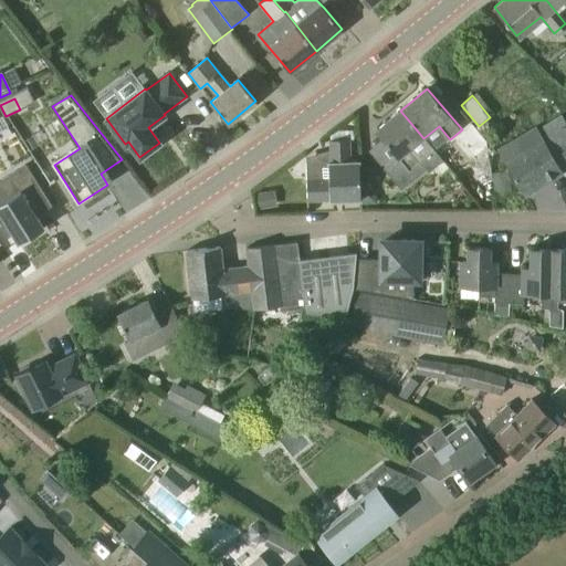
[(432,150),(423,138),(400,111),(376,130),(397,154),(383,166),(401,188),(426,168),(420,161),(432,150)]
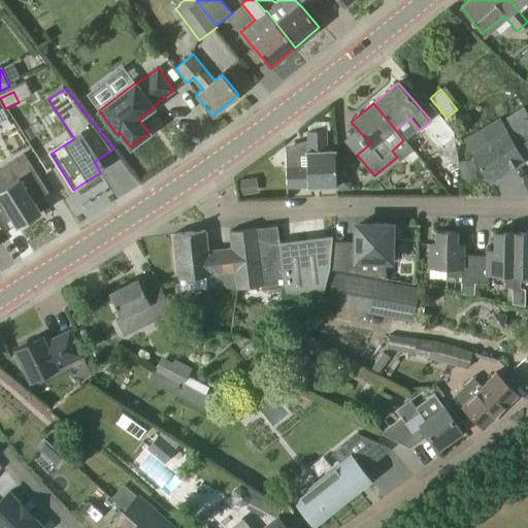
[(466,138),(475,154),(489,179),(527,155),(527,118),(525,113),(503,126),(499,119),(466,138)]
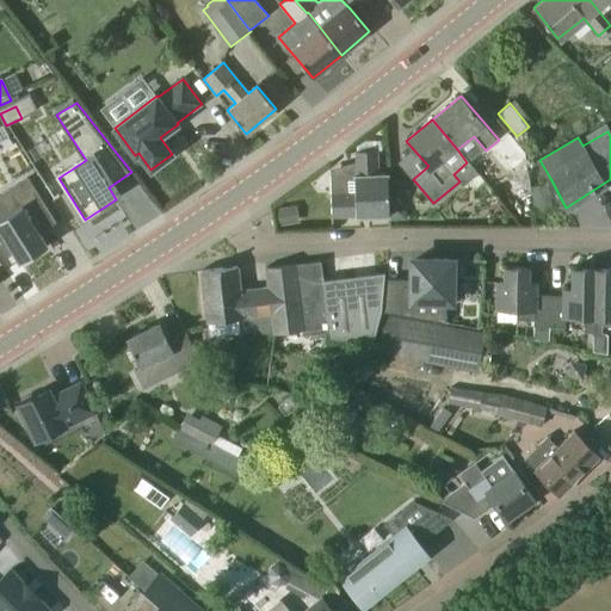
[(512,170),(525,158),(525,154),(510,135),(494,148),(512,170)]
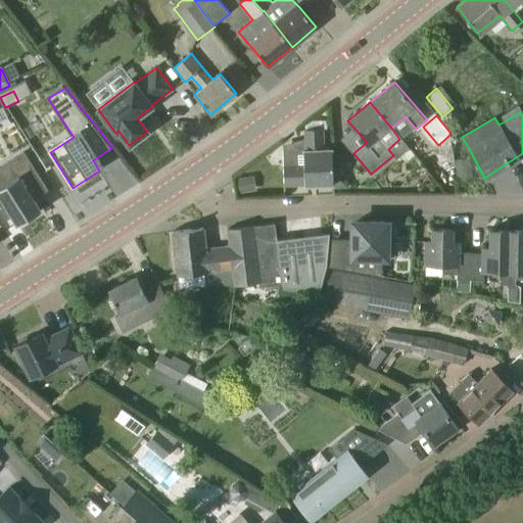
[(324,147),(323,129),(304,130),(305,150),(303,150),(303,164),(284,165),(284,186),(333,184),(331,147),(324,147)]
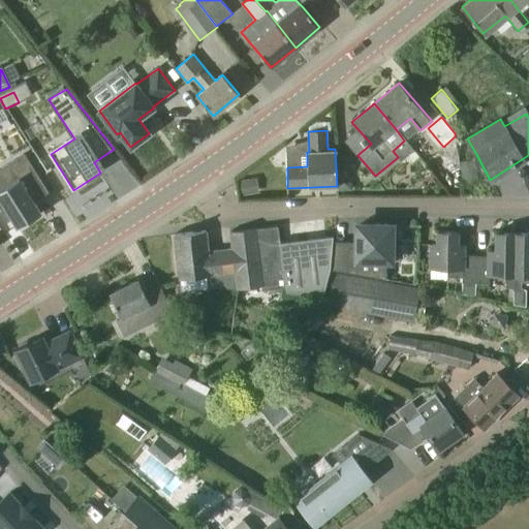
[(478,181),(475,159),(460,161),(463,183),(478,181)]
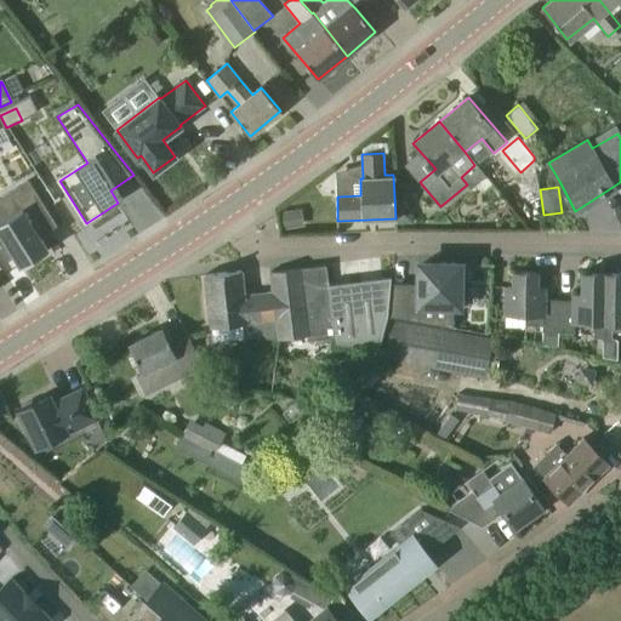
[(0,222),(0,232),(22,267),(47,251),(39,238),(56,227),(38,199),(0,222)]
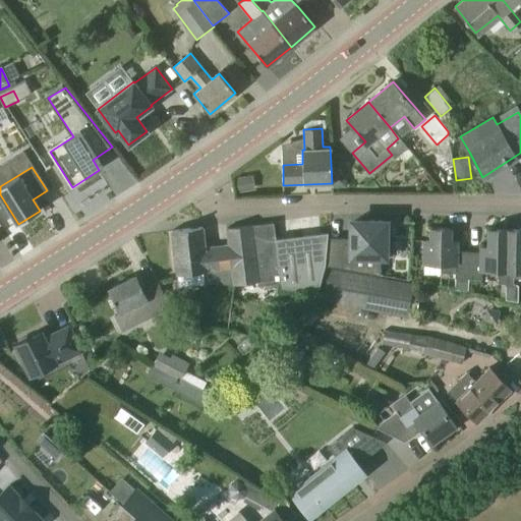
[(337,173),(334,173),(334,187),(347,186),(347,179),(341,173),(340,173),(337,173)]
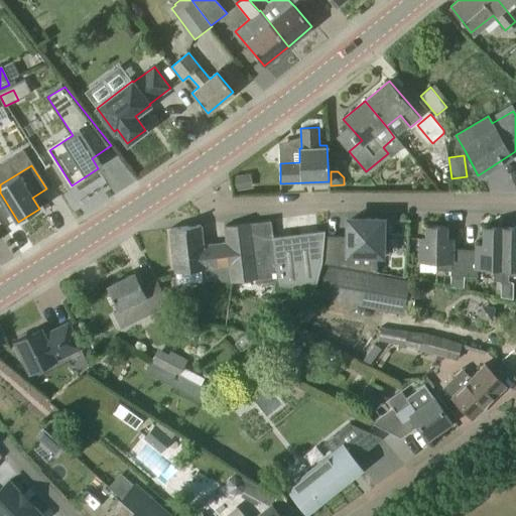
[(236,189),(252,187),(250,174),(234,176),(236,189)]
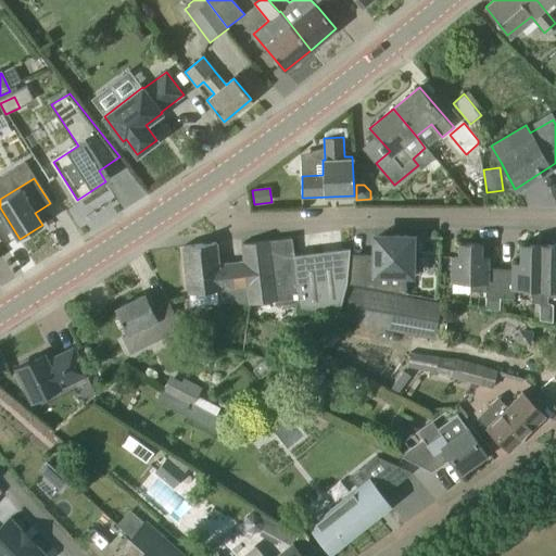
[(374,254),(350,254),(349,269),(346,278),(406,289),(405,257),(413,257),(413,236),(387,236),(386,237),(375,237),(376,242),(374,242),(374,254)]
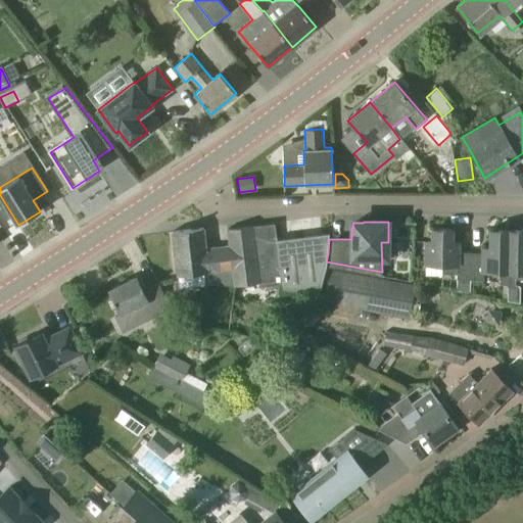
[(227,229),(229,245),(234,286),(281,284),(282,290),(320,294),(326,262),(328,253),(329,239),(330,233),(277,240),(275,224),(227,229)]
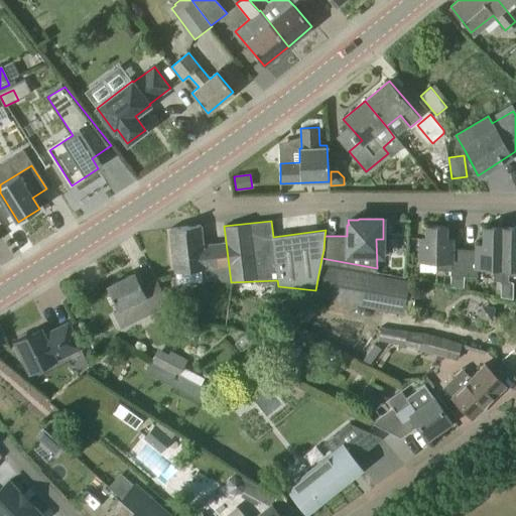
[(208,280),(231,282),(226,242),(204,245),(201,225),(170,228),(175,272),(202,269),(203,278),(208,280)]
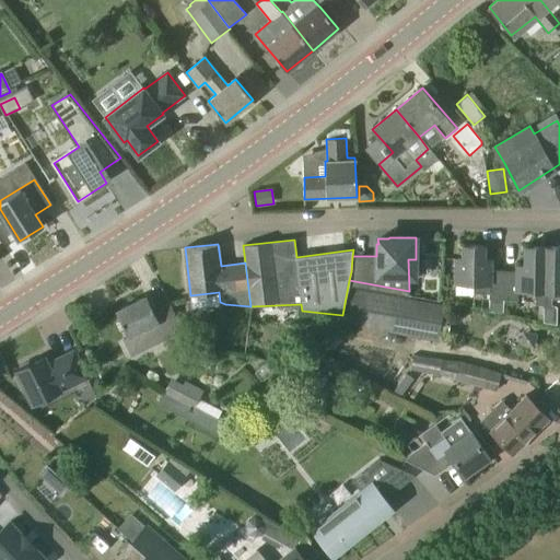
[(503,300),(504,271),(491,270),(491,259),(483,259),(485,246),(464,246),(464,259),(456,259),(456,286),(473,286),(473,292),(489,292),(489,312),(503,314),(503,300)]
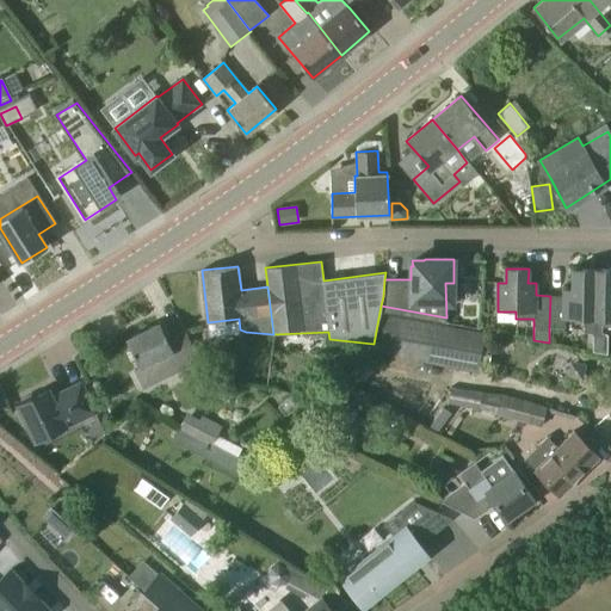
[(596,351),(596,270),(573,269),(573,290),(565,290),(565,296),(550,296),(549,327),(565,327),(565,320),(585,320),(585,332),(587,332),(586,350),(596,351)]
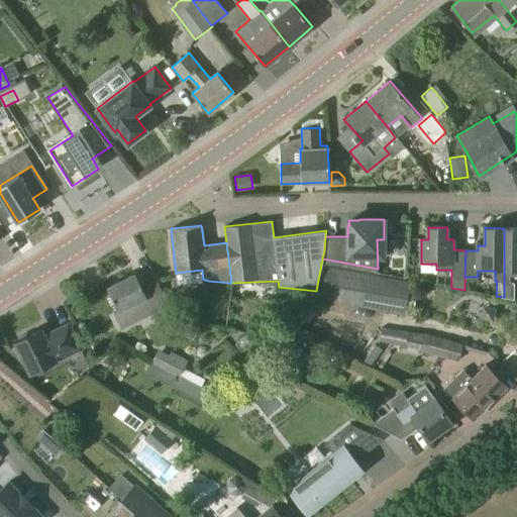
[(510,277),(516,277),(516,228),(504,228),(504,297),(514,299),(514,284),(512,283),(510,282),(510,277)]
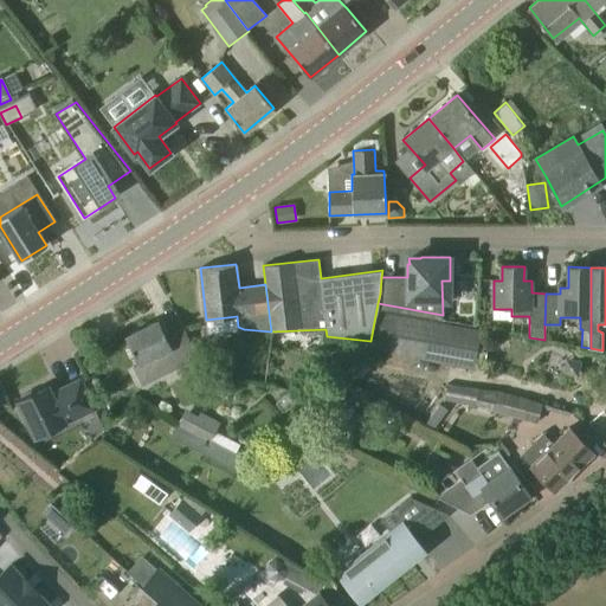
[(482,330),(382,313),(375,353),(474,371),(482,330)]
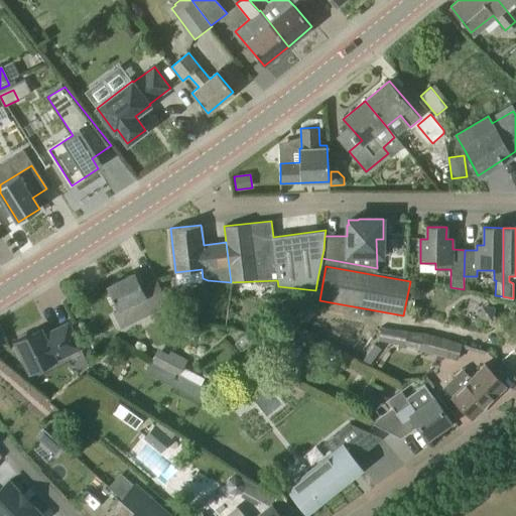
[(169,305),(165,297),(156,279),(142,286),(135,272),(107,286),(121,310),(114,314),(121,329),(169,305)]
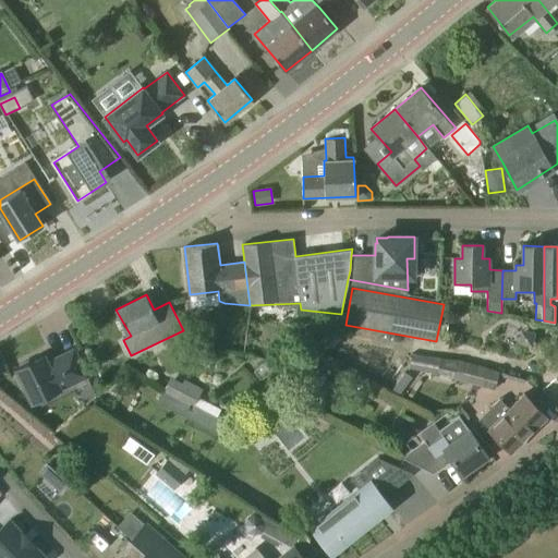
[(303,332),(316,329),(314,318),(301,320),(303,332)]
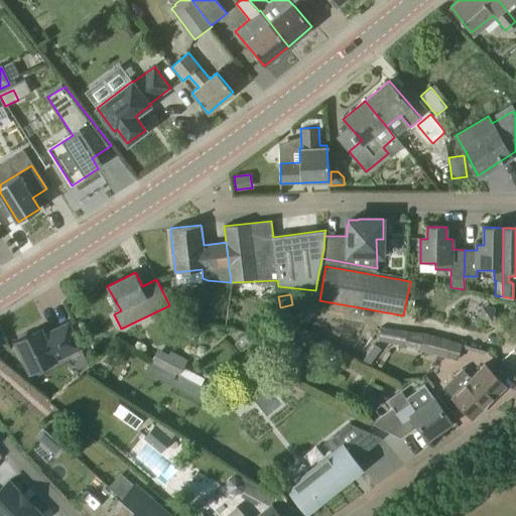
[(30,372),(78,352),(84,350),(71,323),(43,336),(40,330),(28,336),(26,334),(19,337),(20,340),(16,342),(30,372)]
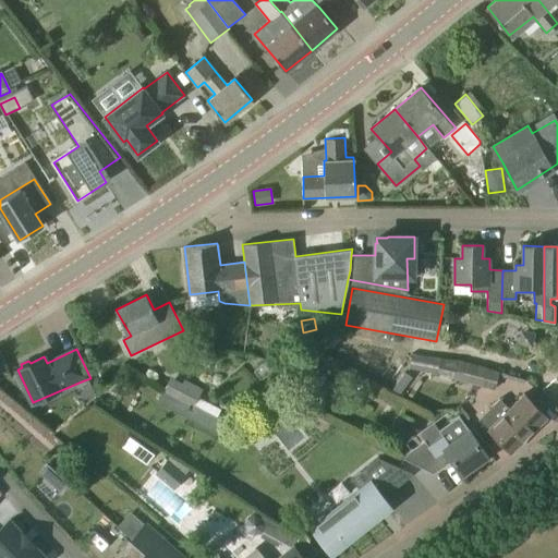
[(412,353),(410,368),(452,376),(452,378),(495,390),(499,372),(457,361),(412,353)]
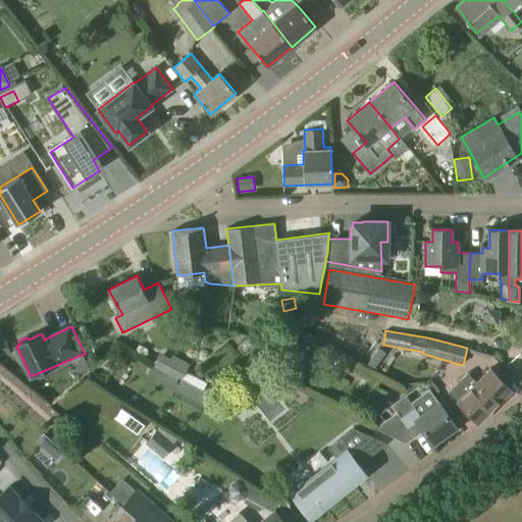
[(298,356),(308,343),(297,334),(286,348),(298,356)]
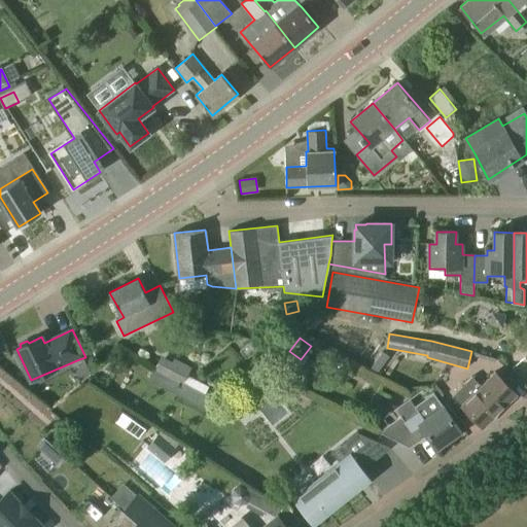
[(191,367),(174,357),(170,364),(160,358),(152,372),(181,386),(191,367)]
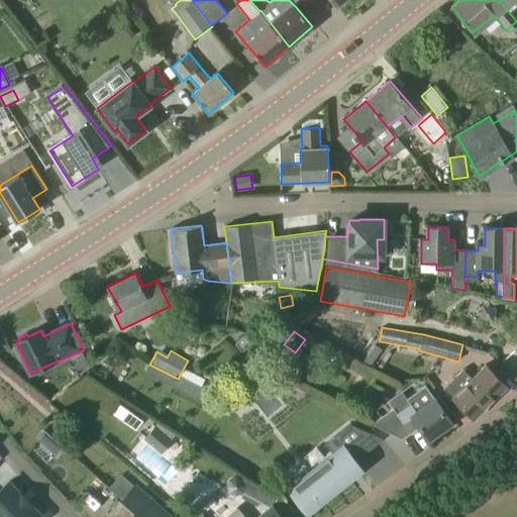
[(474,419),(507,386),(485,364),(452,396),(474,419)]
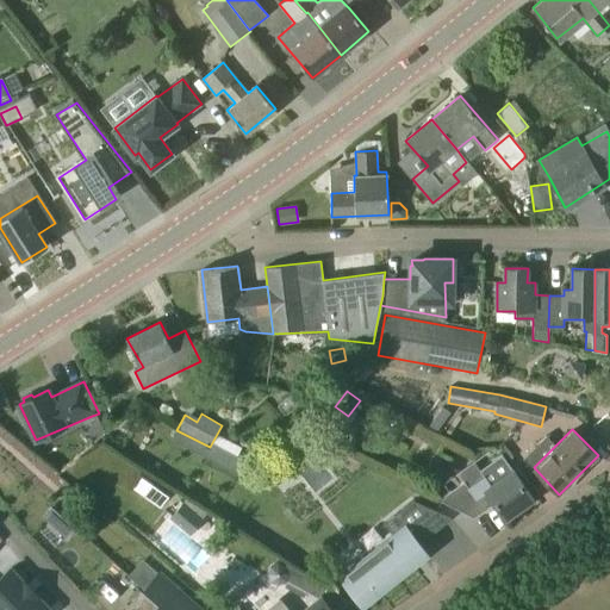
[(210,447),(176,430),(172,439),(180,443),(205,455),(210,447)]
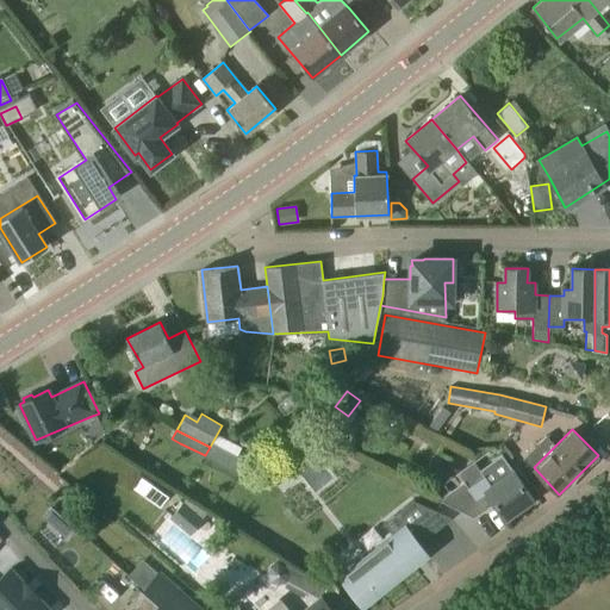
[(474,517),(495,503),(505,518),(533,498),(503,454),(480,470),(439,499),(474,517)]
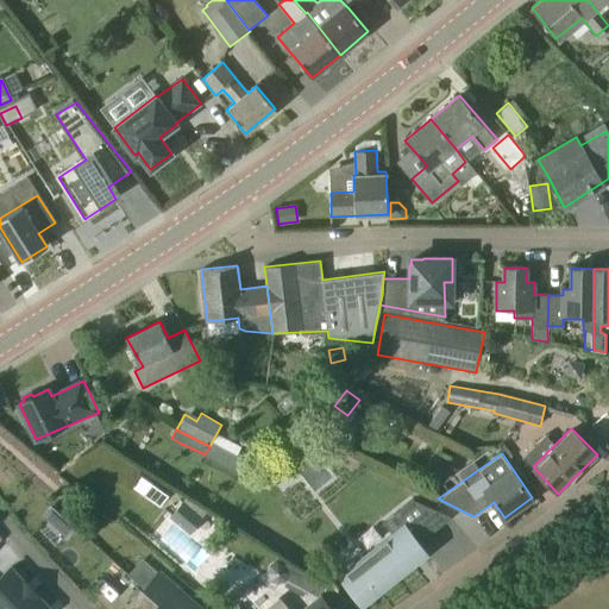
[(142,477),(135,489),(159,507),(168,496),(142,477)]
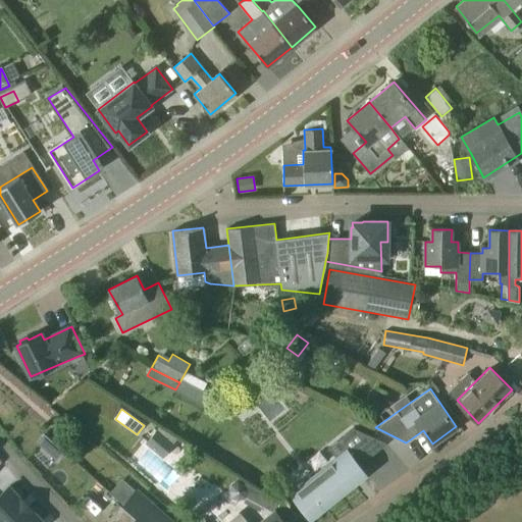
[(175,445),(173,444),(177,438),(160,427),(157,430),(146,444),(163,459),(175,445)]
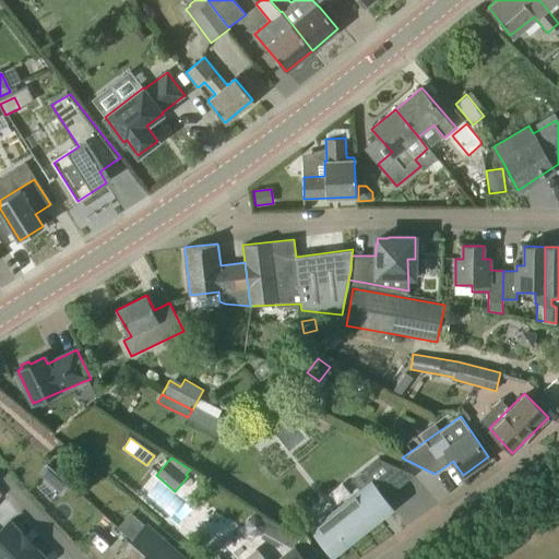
[(313,531),(332,554),(391,506),(384,498),(415,475),(415,474),(379,459),(379,458),(352,479),(363,492),(313,531)]
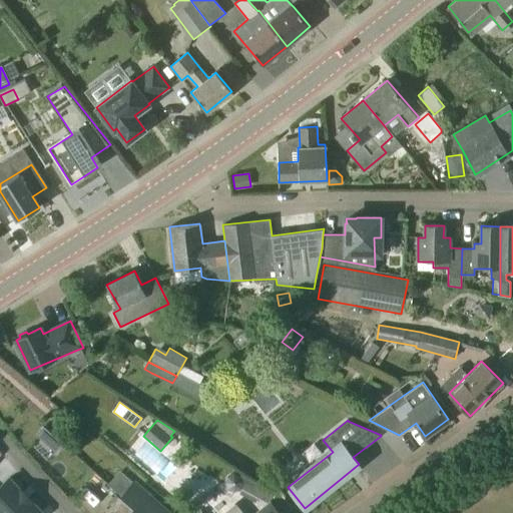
[(36,435),(46,444),(53,435),(43,426),(36,435)]
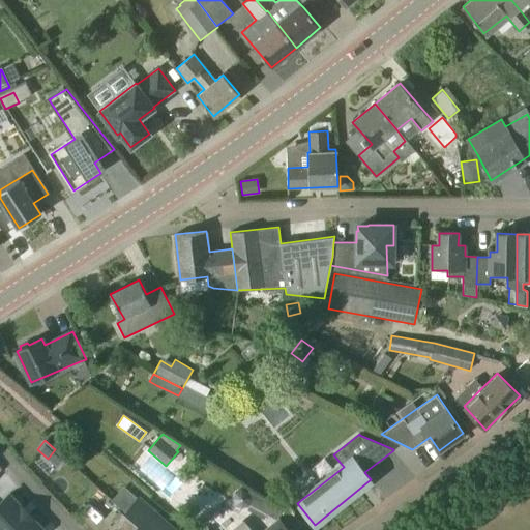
[(251,498),(249,504),(275,518),(277,521),(280,519),(282,506),(248,490),(247,493),(248,493),(251,498)]
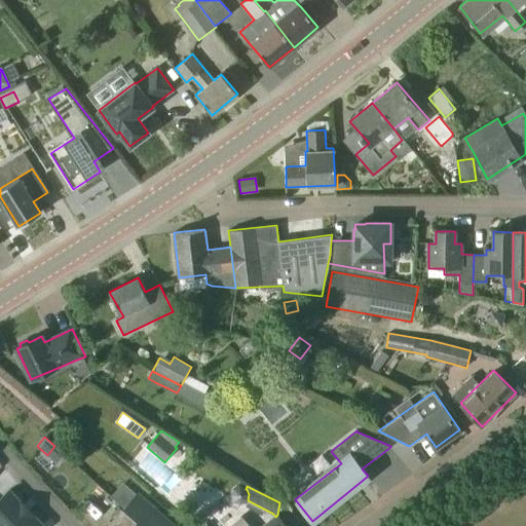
[(42,525),(43,525),(13,494),(9,490),(0,499),(0,525),(42,525)]
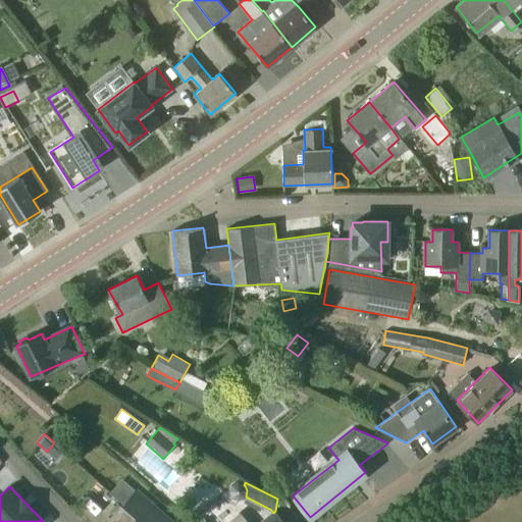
[(139,489),(122,507),(121,508),(137,521),(172,521),(174,521),(139,489)]
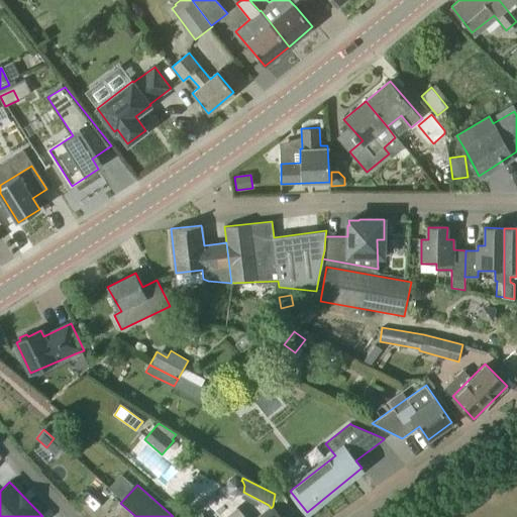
[(135,516),(120,503),(107,516),(135,516)]
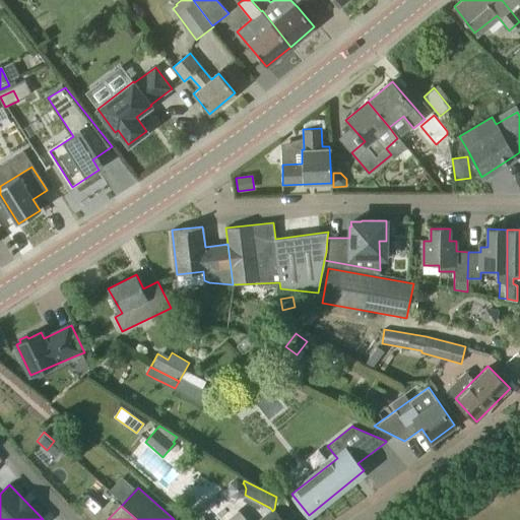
[(282,519),(274,509),(272,511),(260,519),(247,519),(240,510),(225,519),(282,519)]
